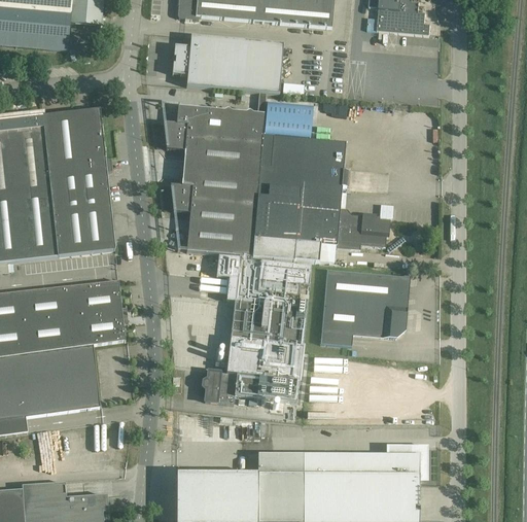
[(0,0),(0,42),(67,48),(69,22),(100,24),(102,0),(0,0)]
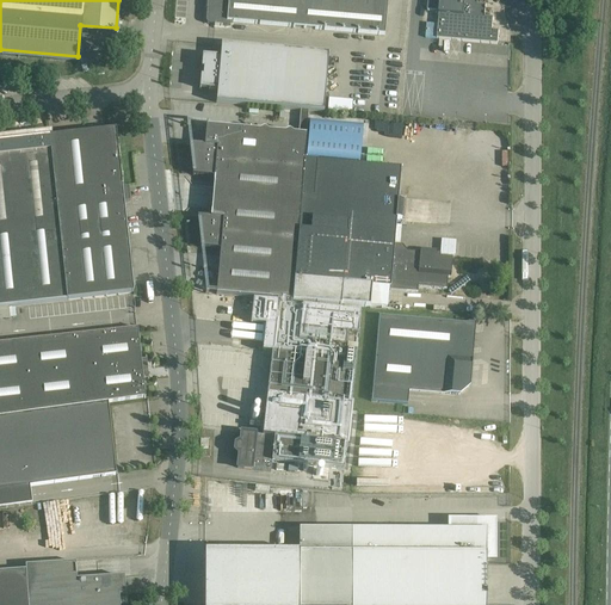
[(207,0),(205,14),(205,17),(208,19),(210,19),(228,22),(229,20),(230,20),(232,19),(232,18),(232,17),(384,30),(387,0),(207,0)]
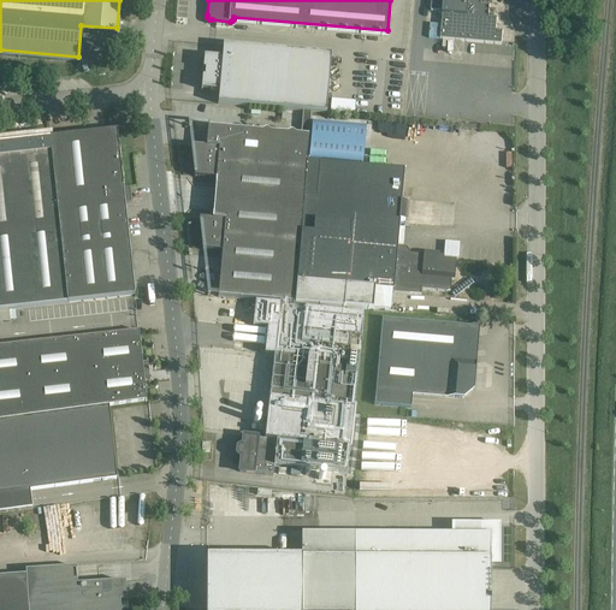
[(431,0),(431,6),(443,7),(443,10),(440,34),(502,40),(503,27),(496,27),(497,13),(489,12),(490,0),(431,0)]
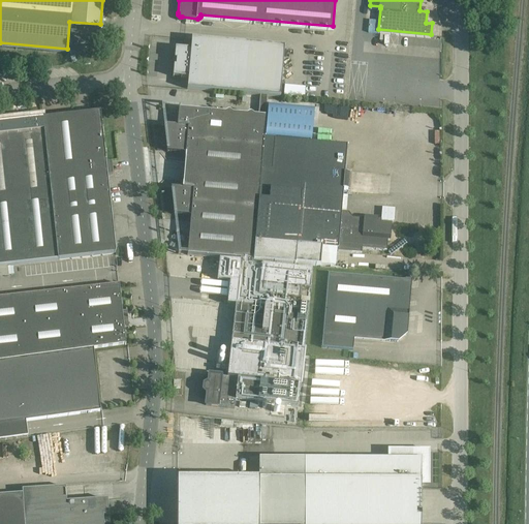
[(173,72),(188,74),(187,85),(260,91),(267,92),(280,93),(284,42),(191,34),(190,45),(175,43),(174,55),(176,55),(176,62),(174,61),(173,72)]
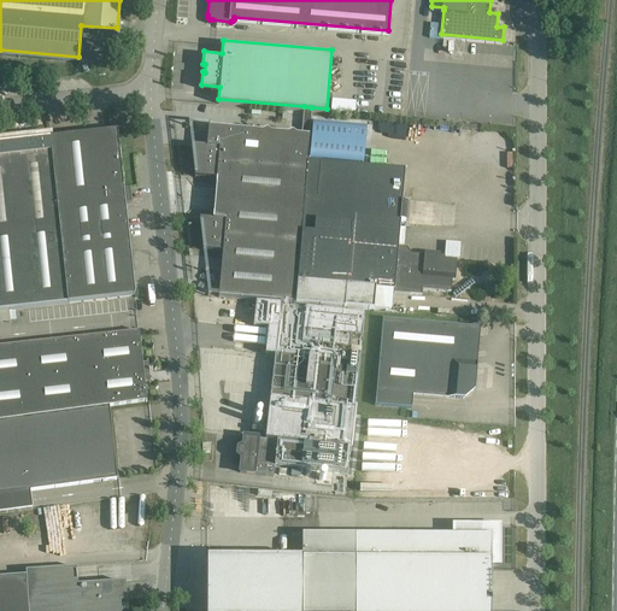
[(301,130),(309,131),(311,107),(304,106),(301,130)]
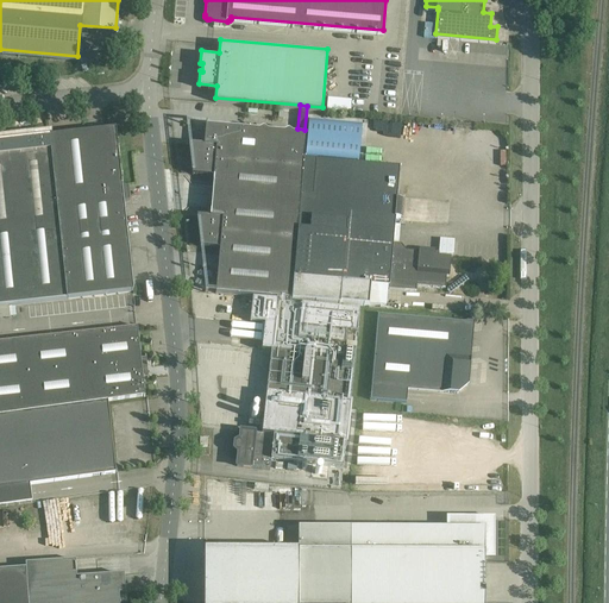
[(305,154),(316,155),(316,152),(358,156),(362,120),(308,115),(305,154)]
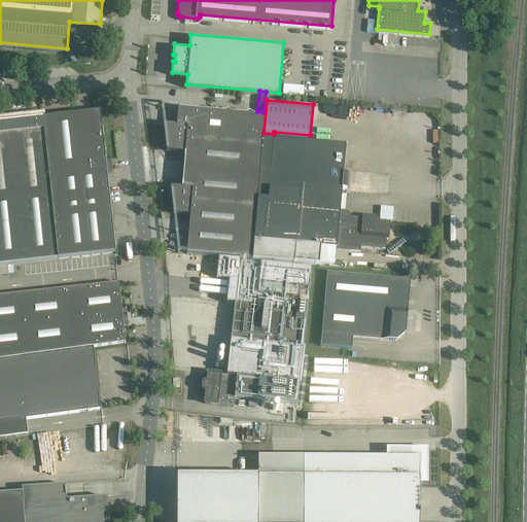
[(165,134),(261,143),(264,112),(257,111),(253,111),(250,108),(249,108),(245,110),(233,109),(229,107),(227,107),(224,108),(178,104),(178,102),(176,122),(164,120),(164,123),(163,124),(164,124),(165,134)]
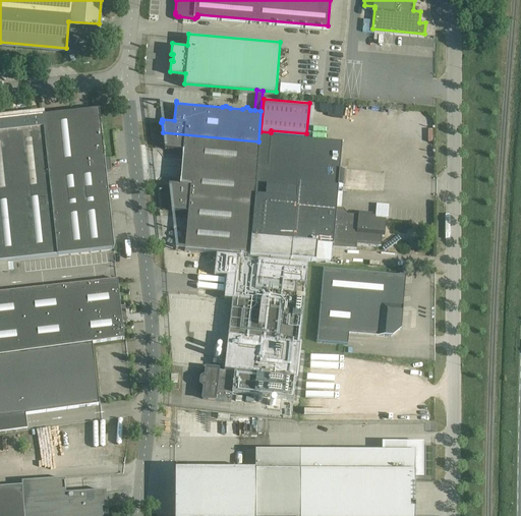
[(54,229),(57,251),(113,245),(108,189),(105,169),(111,167),(110,155),(104,154),(99,106),(70,109),(42,112),(43,125),(47,157),(51,195),(54,229)]
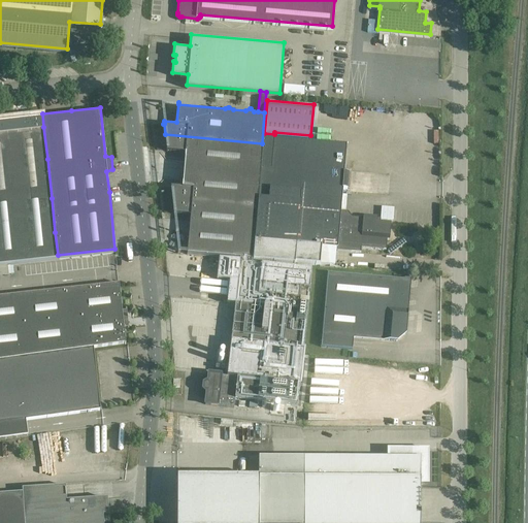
[(9,118),(0,118),(0,260),(58,255),(55,232),(52,198),(47,159),(43,127),(42,113),(9,118)]
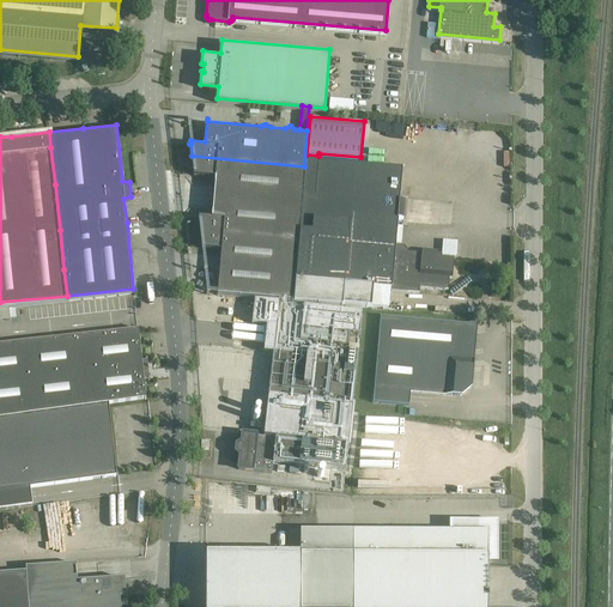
[(307,155),(305,155),(299,225),(293,297),(341,302),(341,301),(370,303),(372,285),(419,289),(419,283),(448,285),(449,273),(451,273),(454,254),(441,253),(441,250),(408,248),(404,241),(395,241),(398,214),(404,216),(405,195),(399,195),(402,163),(319,156),(307,155)]
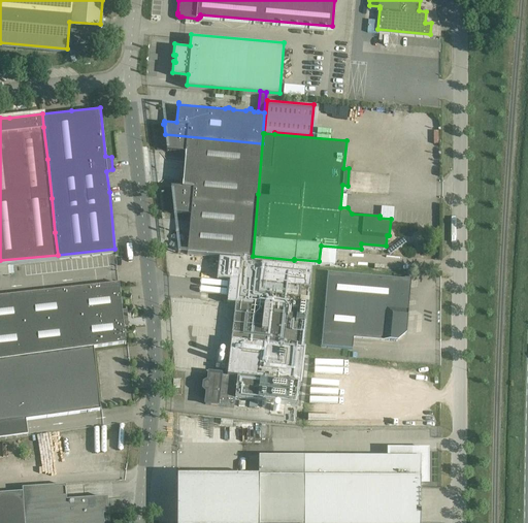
[(262,143),(165,134),(166,143),(166,144),(167,146),(185,149),(182,184),(170,184),(171,186),(170,186),(170,187),(171,187),(173,206),(172,207),(173,207),(173,209),(190,211),(187,250),(252,256),(262,143)]
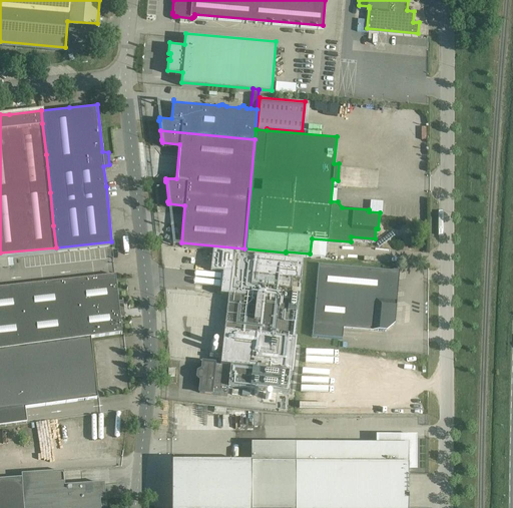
[(228,383),(289,390),(297,322),(303,258),(242,251),(243,249),(232,248),(230,270),(224,269),(222,291),(228,291),(225,313),(220,312),(218,334),(223,334),(220,361),(202,359),(201,368),(199,368),(197,369),(196,374),(198,376),(200,376),(199,389),(227,392),(228,383)]
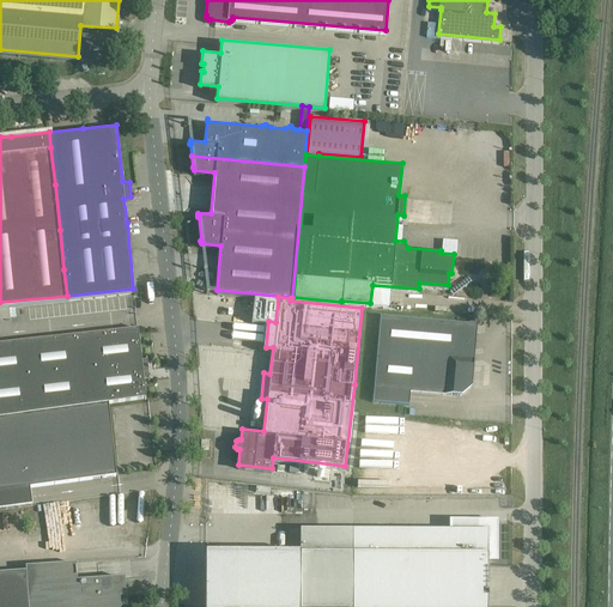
[(475,321),(380,311),(372,398),(408,401),(410,387),(445,389),(460,390),(469,383),(475,321)]
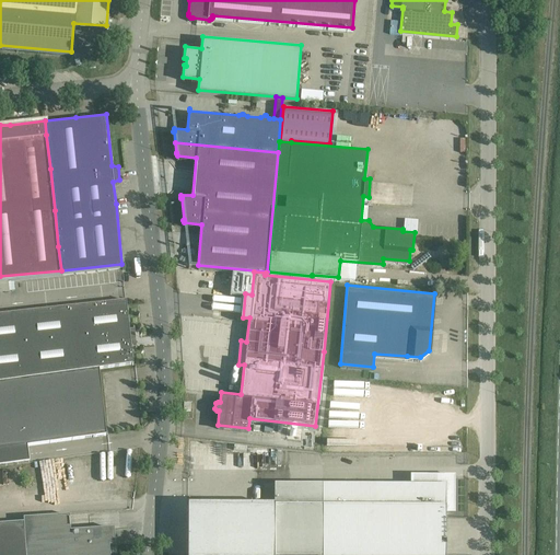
[(0,310),(0,444),(95,432),(106,431),(98,365),(132,360),(131,343),(136,343),(136,345),(137,345),(136,342),(133,324),(133,323),(132,323),(133,325),(129,325),(126,297),(126,296),(77,301),(26,308),(0,310)]
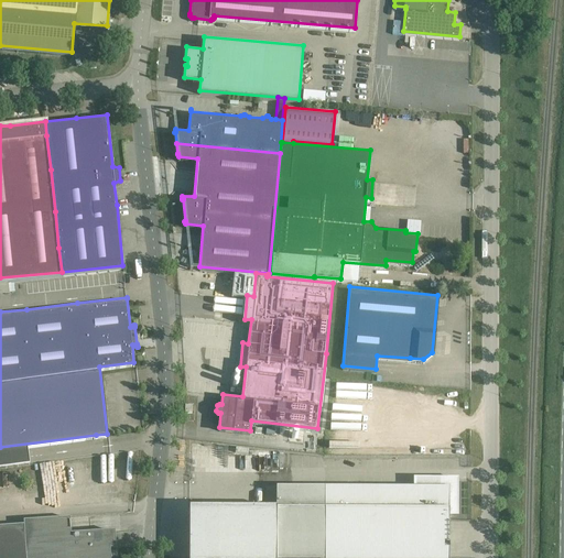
[(199,420),(199,372),(187,372),(186,420),(199,420)]
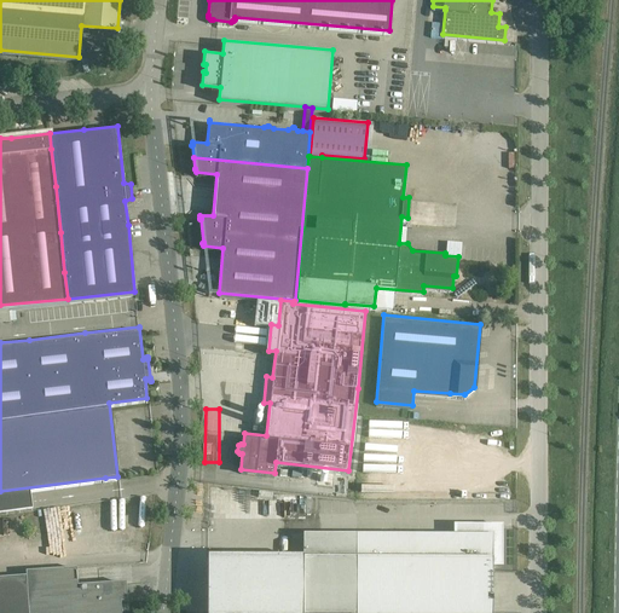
[(207,554),(206,612),(491,612),(492,606),(492,561),(501,561),(501,522),(455,522),(455,532),(356,531),(302,531),(302,555),(301,555),(207,554)]
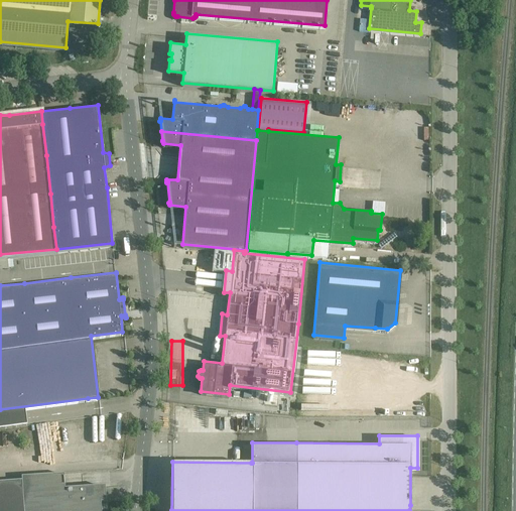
[(0,510),(101,510),(101,499),(106,499),(105,483),(65,486),(63,471),(21,474),(21,478),(0,479),(0,510)]
